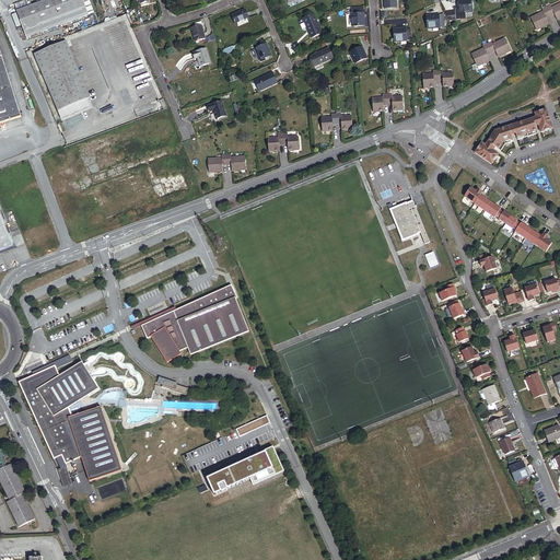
[(27,38),(89,14),(83,0),(46,0),(18,11),(27,38)]
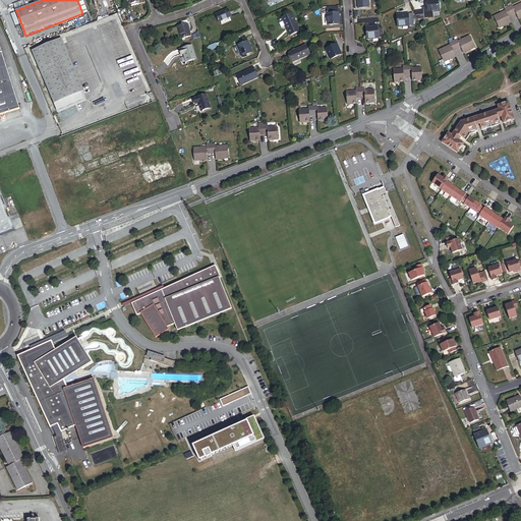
[(433,17),(432,12),(440,11),(438,0),(435,0),(426,1),(427,7),(419,8),(419,11),(414,12),(417,19),(433,17)]
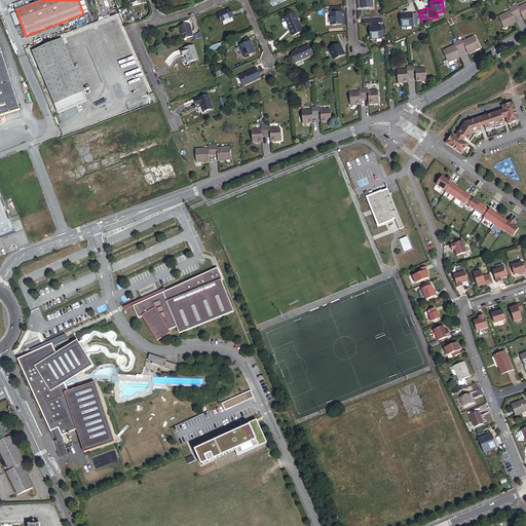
[(525,3),(519,7),(516,2),(512,4),(513,5),(517,15),(521,13),(523,20),(525,17),(525,3)]
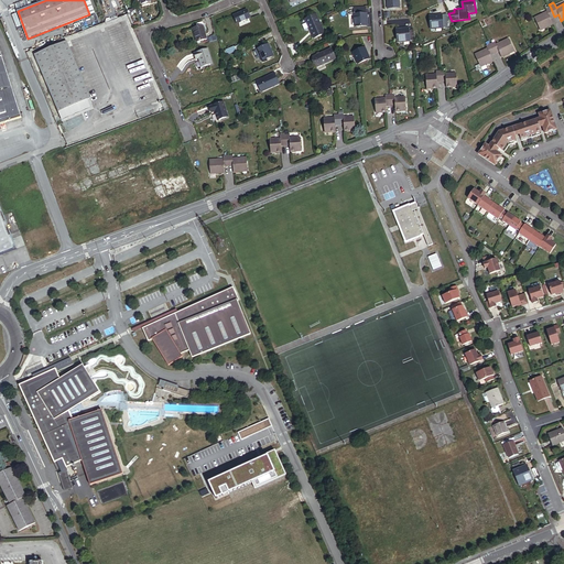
[(553,24),(551,19),(554,17),(550,6),(545,8),(548,12),(534,18),(540,29),(544,28),(544,29),(553,24)]
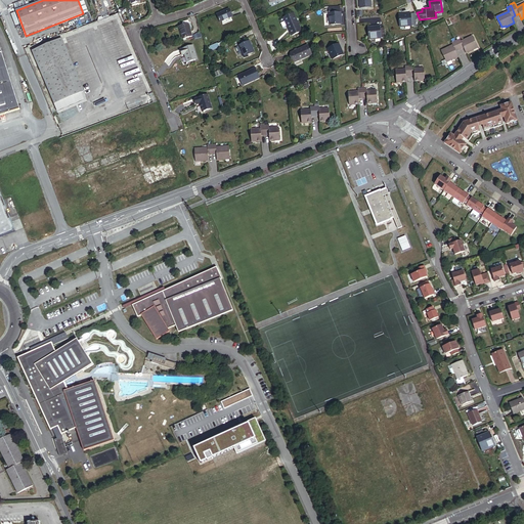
[(341,25),(340,7),(329,8),(330,25),(341,25)]
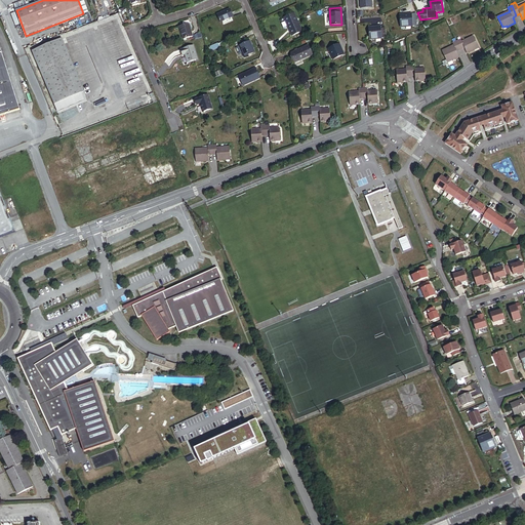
[(233,16),(230,9),(217,14),(220,23),(233,16)]
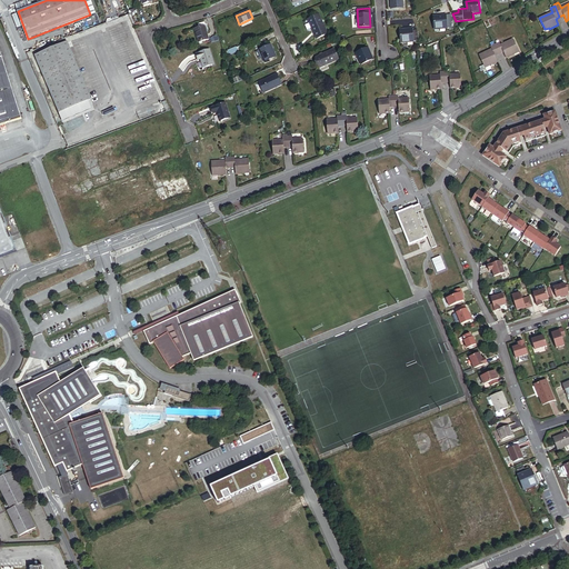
[(327,35),(322,25),(321,26),(320,22),(321,21),(319,16),(308,20),(316,39),(327,35)]
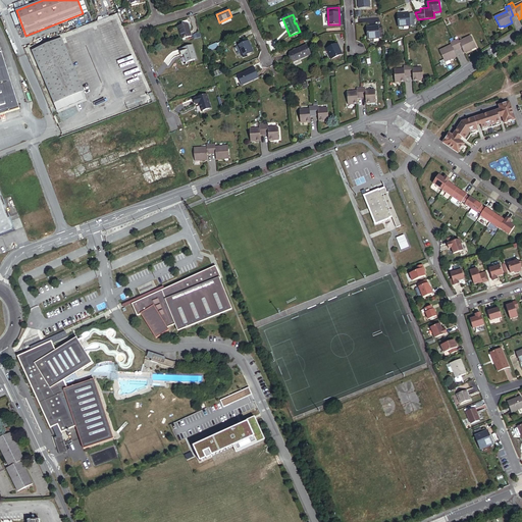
[(399,27),(414,25),(414,14),(398,15),(399,27)]
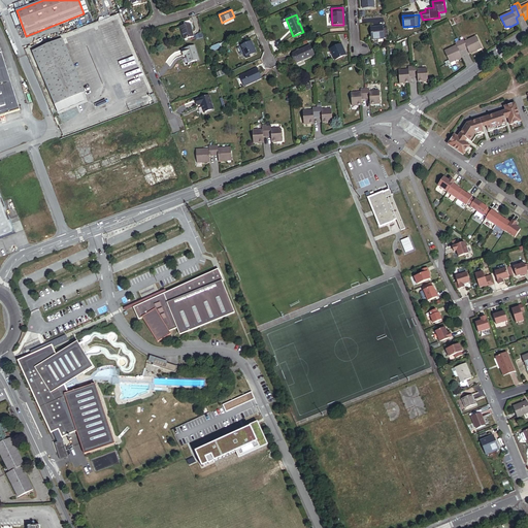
[(194,36),(190,25),(180,27),(185,39),(194,37),(194,36)]
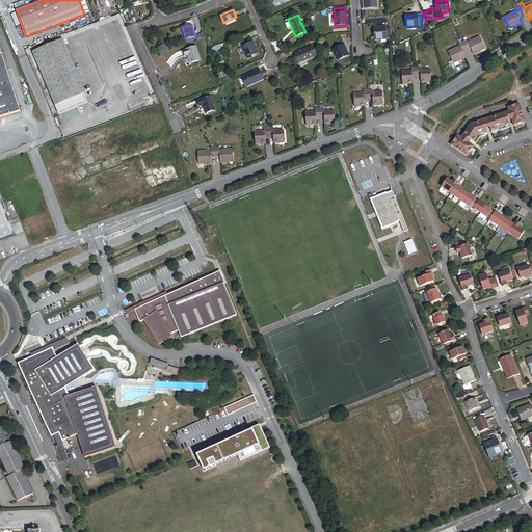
[(392,38),(391,29),(386,29),(386,27),(374,28),(375,41),(392,38)]
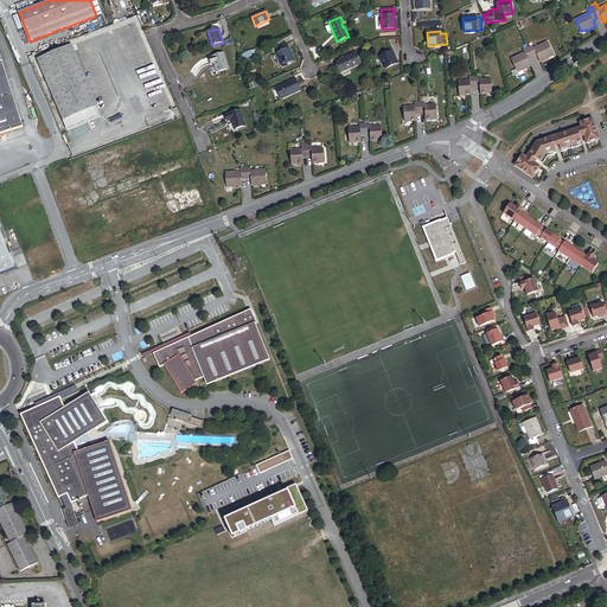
[(554,53),(548,42),(535,49),(531,43),(529,44),(530,48),(529,49),(532,57),(537,56),(541,62),(549,58),(548,57),(554,53)]
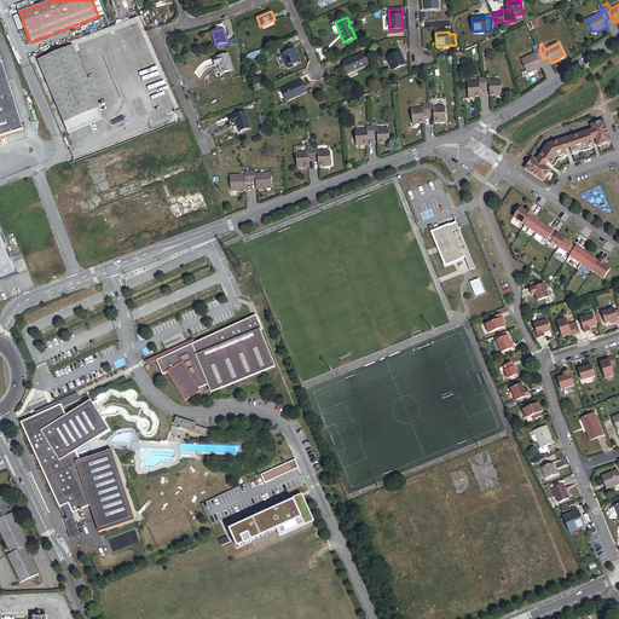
[(99,119),(96,110),(99,108),(74,46),(39,61),(68,131),(99,119)]
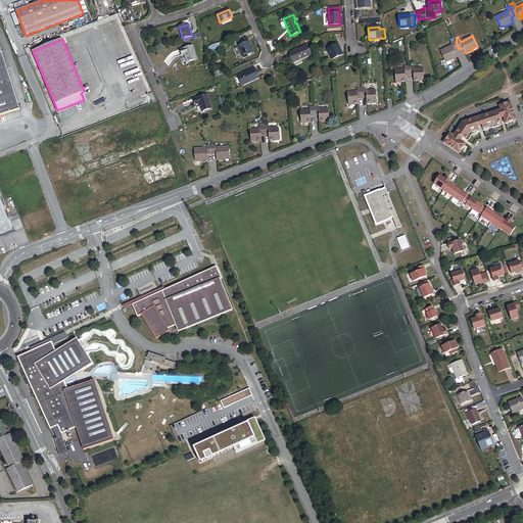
[(253,53),(248,42),(239,46),(241,53),(243,57),(253,53)]
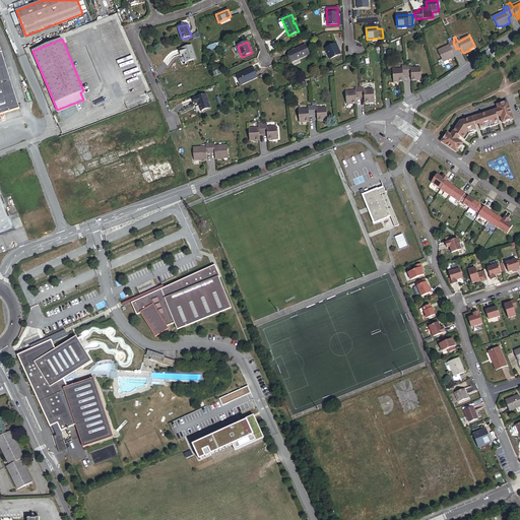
[(455,57),(453,51),(456,49),(453,42),(449,43),(450,46),(439,51),(443,61),(447,59),(448,60),(455,57)]
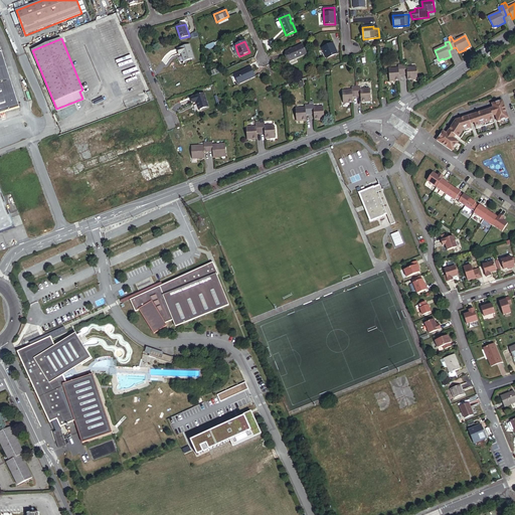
[(337,53),(333,43),(323,48),(327,58),(337,53)]
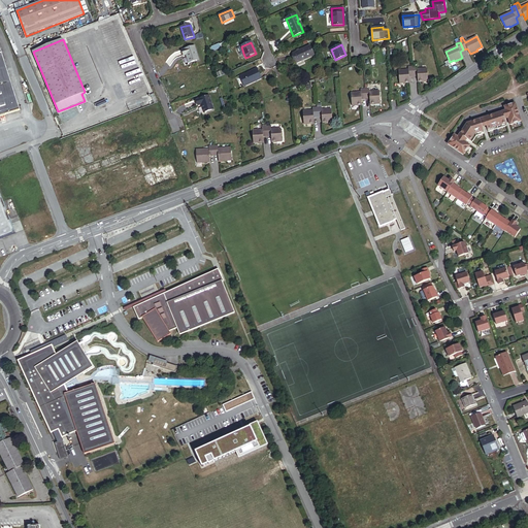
[(314,56),(309,45),(293,53),(297,63),(314,56)]
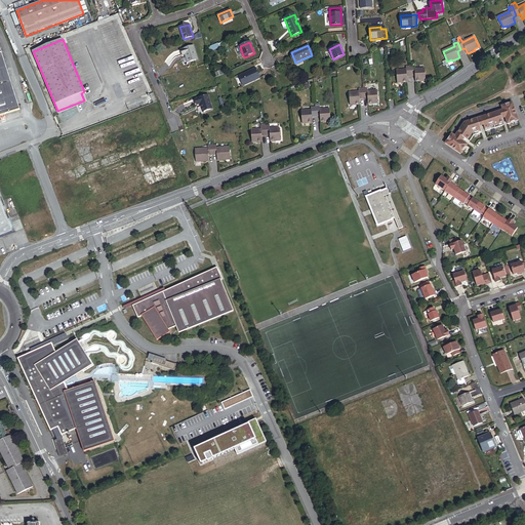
[(0,115),(19,110),(0,46),(0,115)]
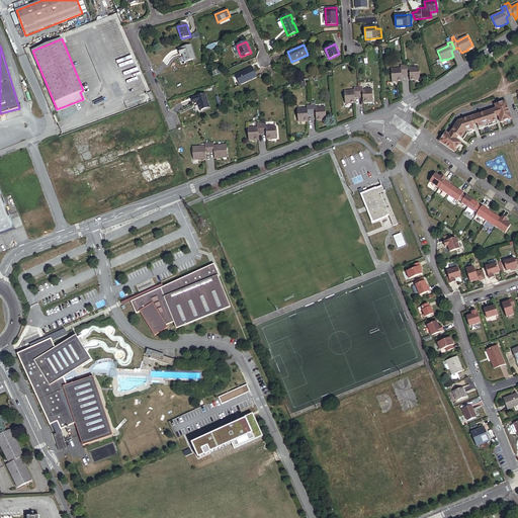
[(185,62),(195,59),(191,46),(179,50),(180,55),(183,54),(185,62)]
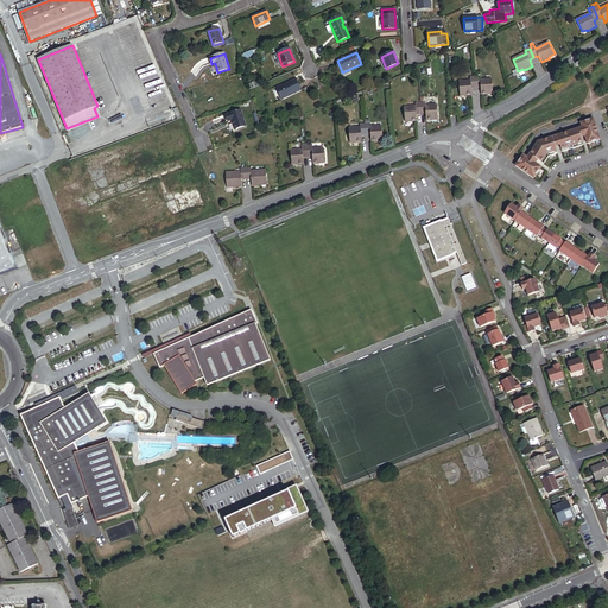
[(493,93),(492,80),(481,81),(481,75),(475,76),(475,78),(476,88),(481,88),(481,95),(488,95),(488,93),(493,93)]
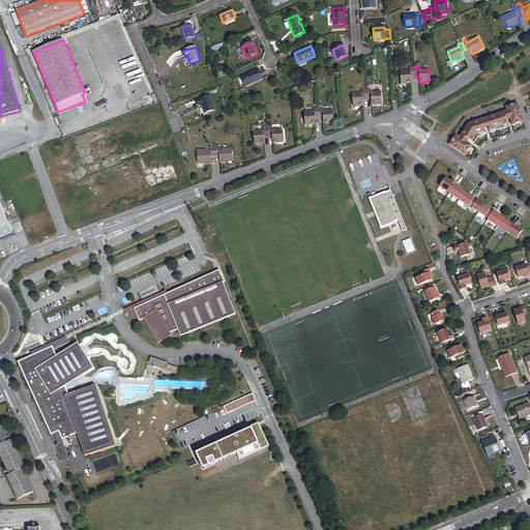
[(415,77),(414,68),(410,68),(410,71),(401,72),(401,83),(406,83),(406,84),(411,84),(411,78),(415,77)]
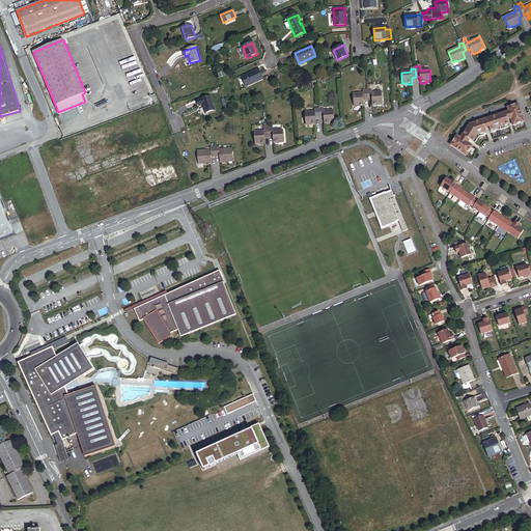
[(262,79),(258,70),(242,77),(246,86),(262,79)]
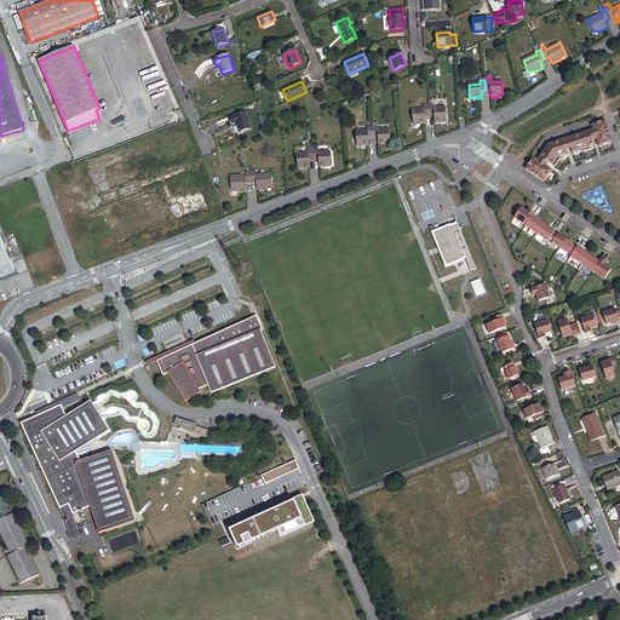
[(242,85),(230,89),(234,103),(247,99),(242,85)]
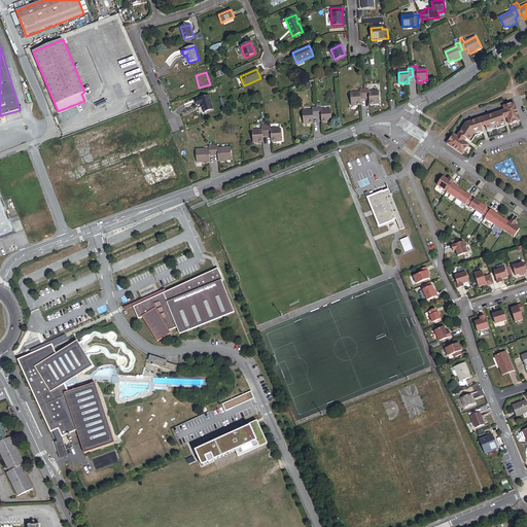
[(364,99),(364,90),(360,90),(360,93),(351,93),(351,104),(356,104),(356,105),(361,105),(361,99),(364,99)]
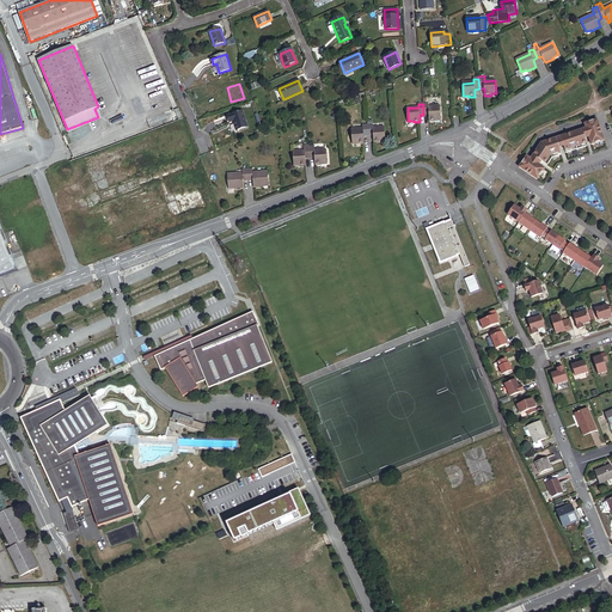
[(441,120),(440,106),(429,106),(429,104),(423,104),(423,115),(429,114),(429,121),(435,121),(435,120),(441,120)]
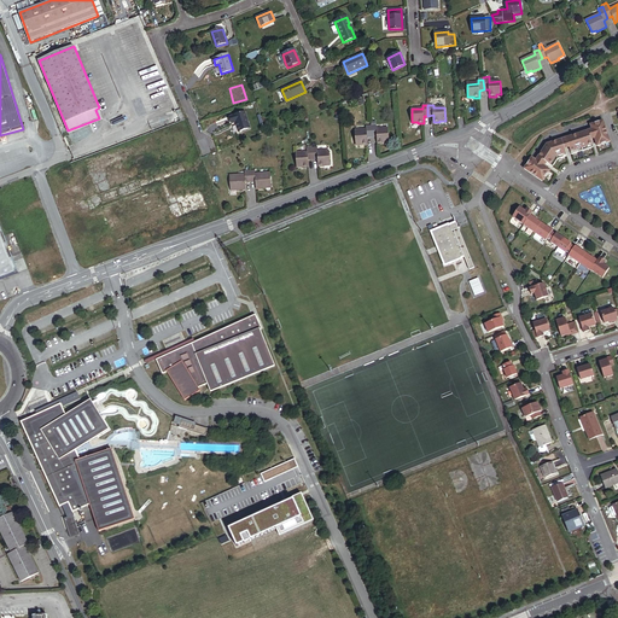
[(245,112),(229,117),(232,123),(235,122),(238,132),(250,129),(245,112)]
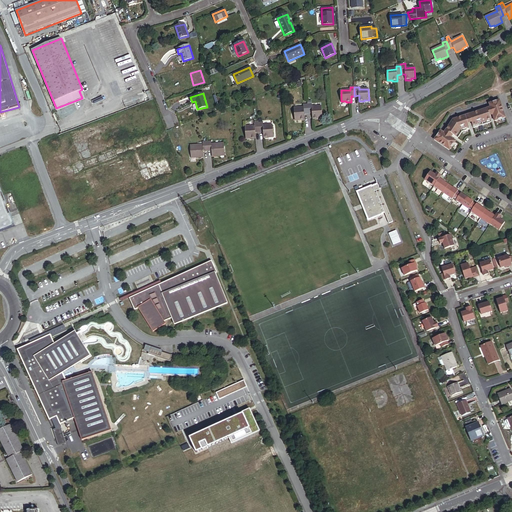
[(507,118),(501,100),(490,103),(491,107),(494,115),(496,121),(507,118)]
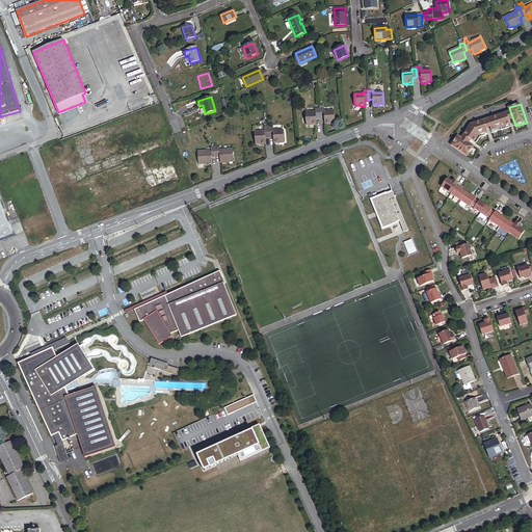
[(335,122),(335,110),(324,111),(323,105),(319,105),(319,109),(320,117),(324,117),(325,124),(330,124),(330,123),(335,122)]
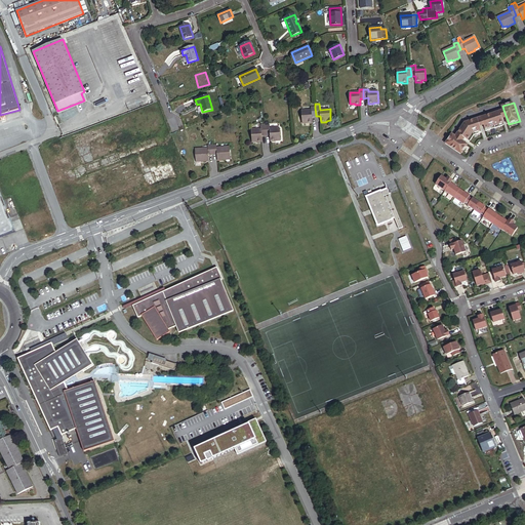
[(316,116),(315,108),(311,108),(312,110),(301,111),(303,122),(308,122),(308,123),(313,123),(312,116),(316,116)]
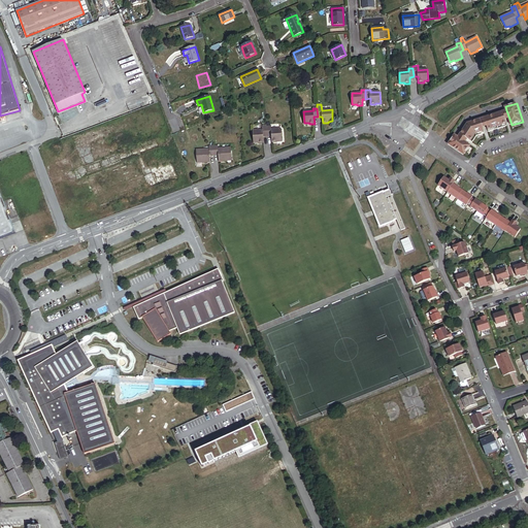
[(508,126),(506,120),(503,111),(485,118),(488,127),(490,132),(508,126)]
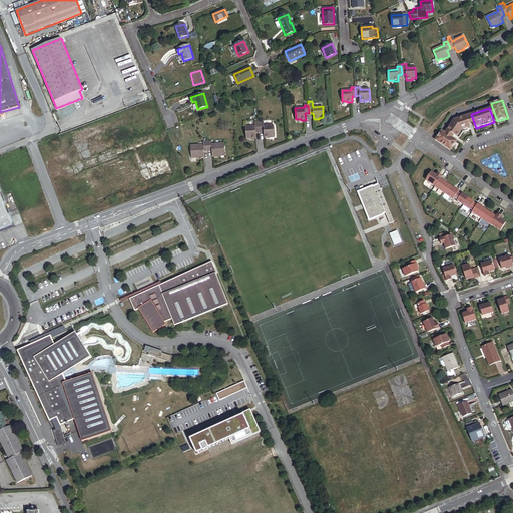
[(464,132),(472,130),(470,124),(467,116),(455,120),(448,130),(455,135),(460,138),(464,132)]
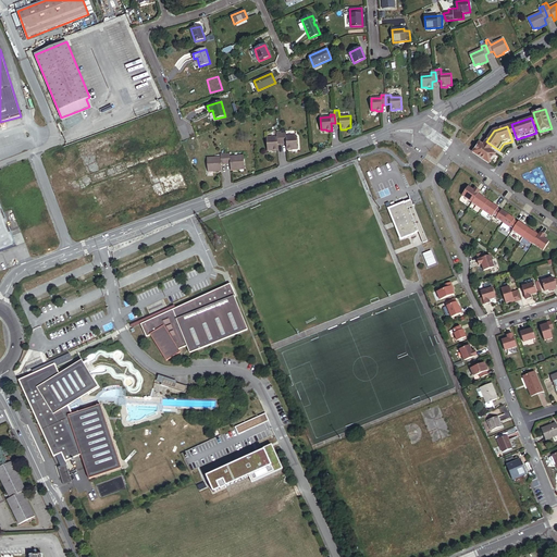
[(282,144),(282,134),(276,135),(276,137),(267,138),(268,150),(273,149),(273,151),(279,150),(277,144),(282,144)]
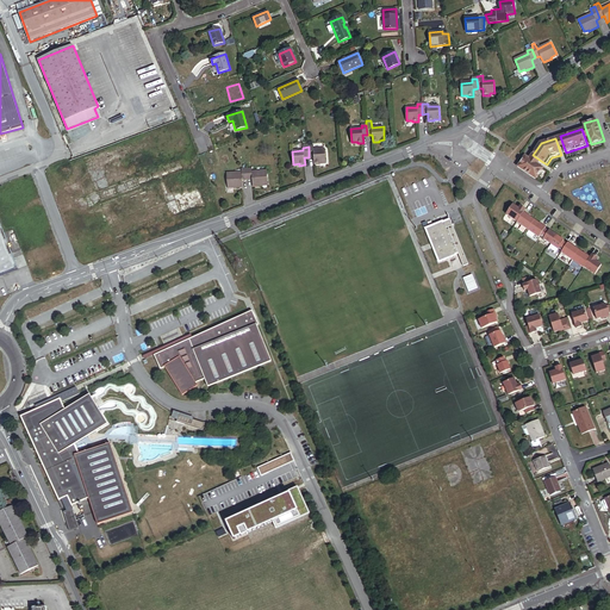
[(325,162),(325,149),(313,149),(313,147),(309,147),(309,157),(313,157),(315,165),(319,163),(319,162),(325,162)]
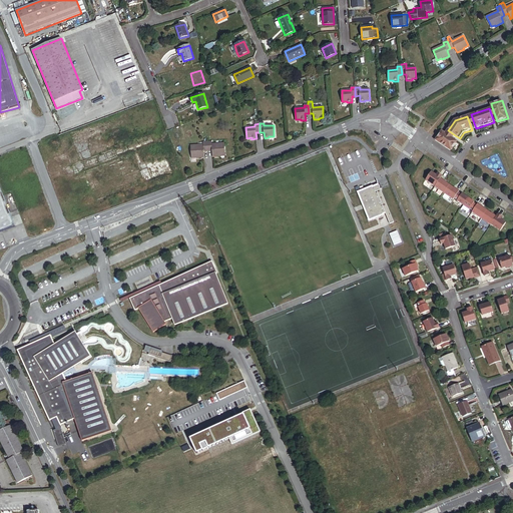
[(446,133),(443,130),(436,140),(452,150),(458,141),(453,138),(446,133)]
